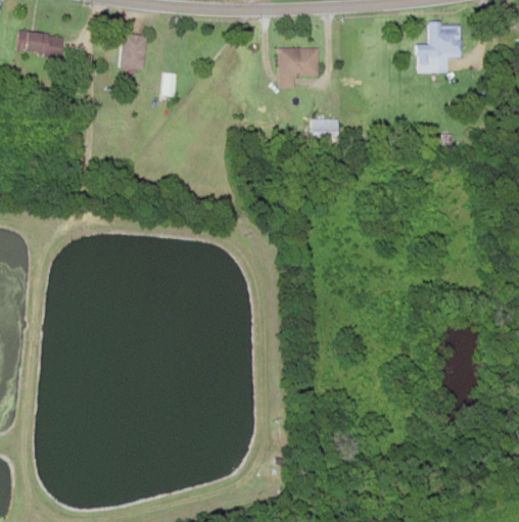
[(430,21),(460,22),(459,54),(429,53),(430,21)]
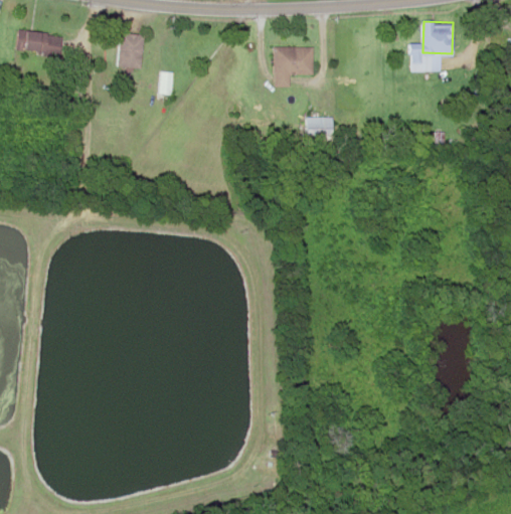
[(26,31),(61,36),(58,57),(23,52),(26,31)]
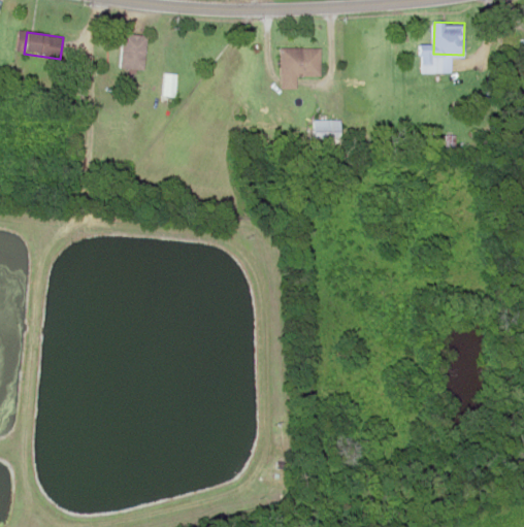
[(125,33),(145,34),(144,64),(123,63),(125,33)]
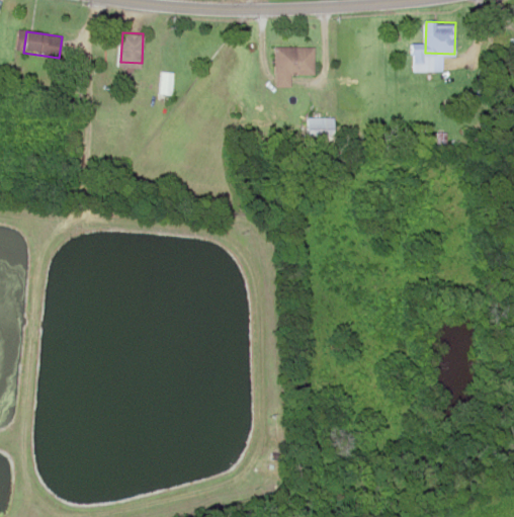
[(278,46),(312,48),(311,73),(276,72),(278,46)]
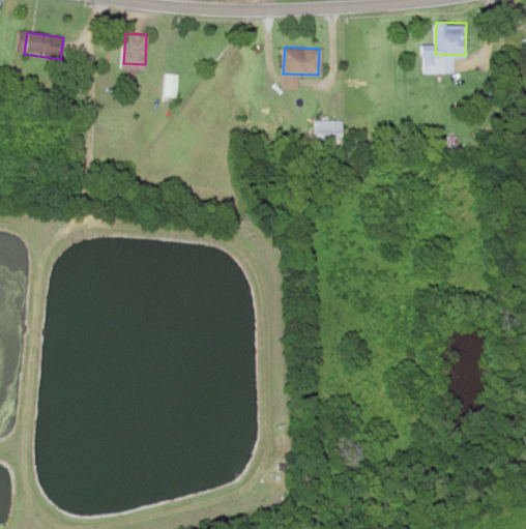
[(167,72),(179,75),(176,105),(164,104),(167,72)]
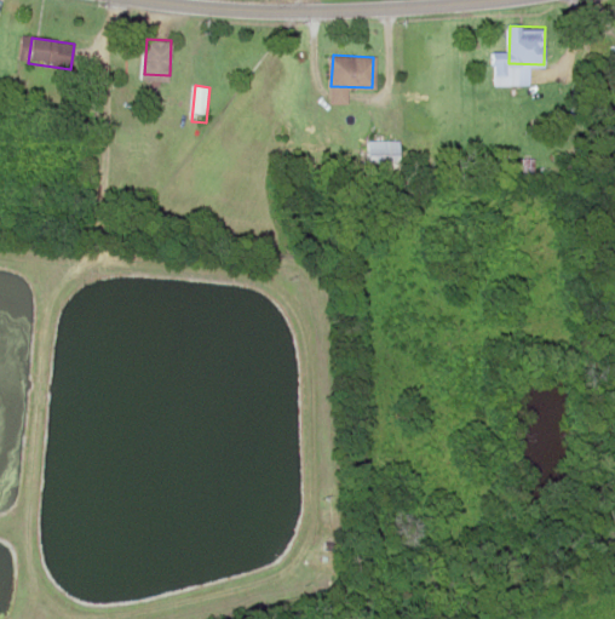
[(371,141),(395,143),(392,166),(369,164),(371,141)]
